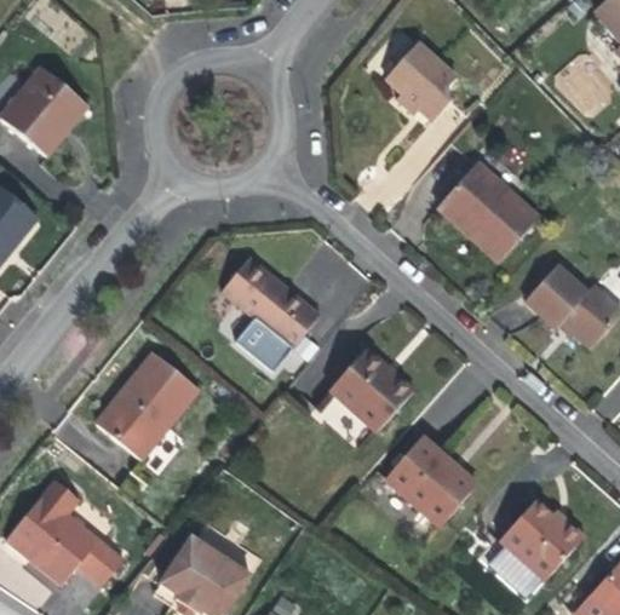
[(606,0),(595,10),(619,39),(619,44),(615,49),(619,53),(619,0),(606,0)]
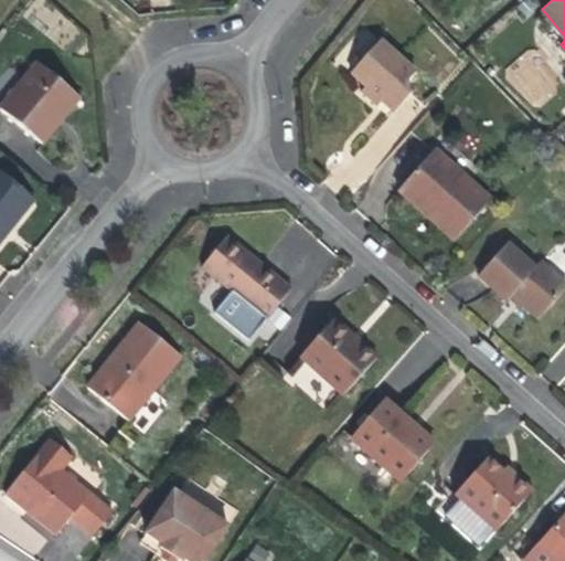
[(361,60),(350,71),(363,85),(358,91),(373,105),(380,98),(393,110),(409,92),(402,85),(414,72),(379,40),(375,43),(369,43),(362,51),(361,60)]
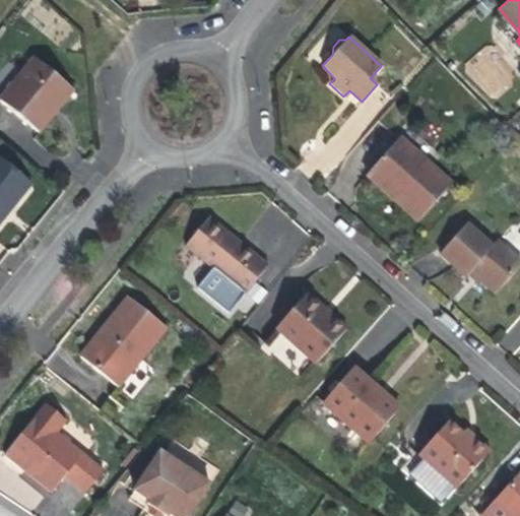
[(491,98),(518,76),(490,40),(462,60),(491,98)]
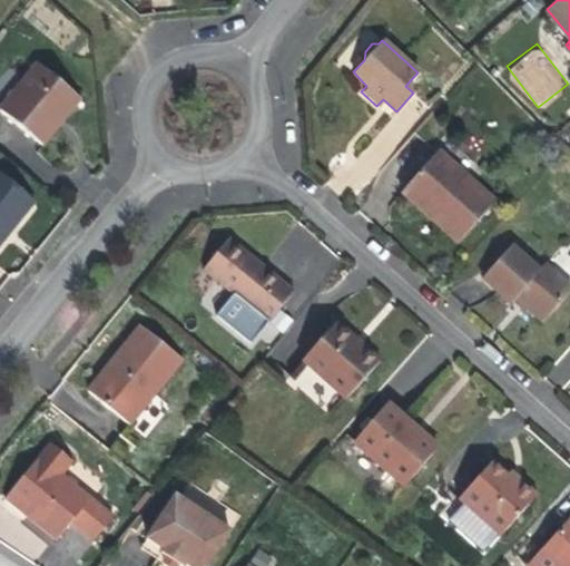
[(36,59),(0,104),(0,108),(40,139),(55,120),(51,117),(59,106),(64,109),(77,91),(36,59)]
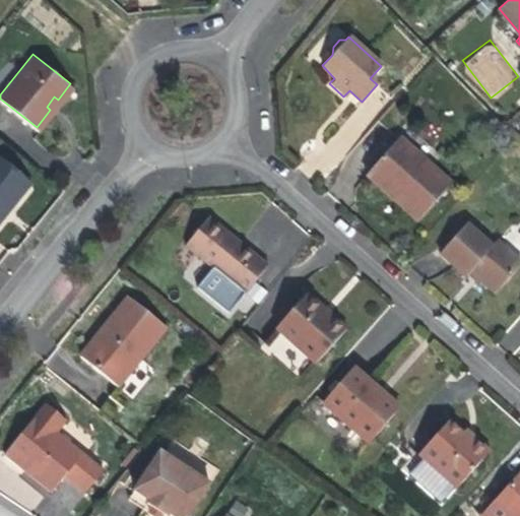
[(414,119),(387,150),(410,172),(405,177),(433,200),(465,164),(414,119)]
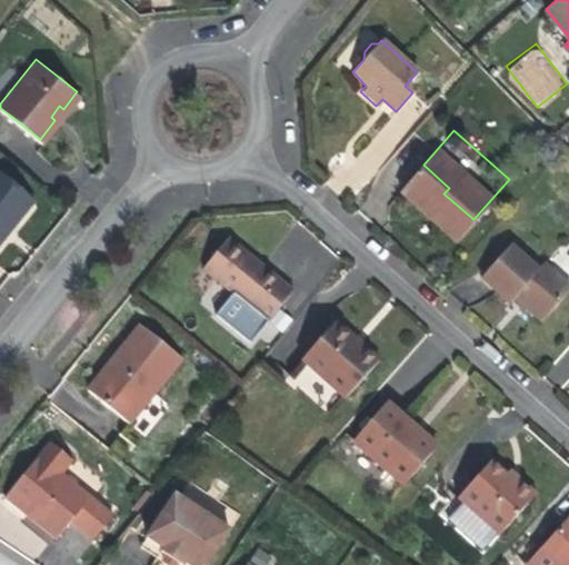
[(423,165),(418,170),(443,194),(449,188),(423,165)]
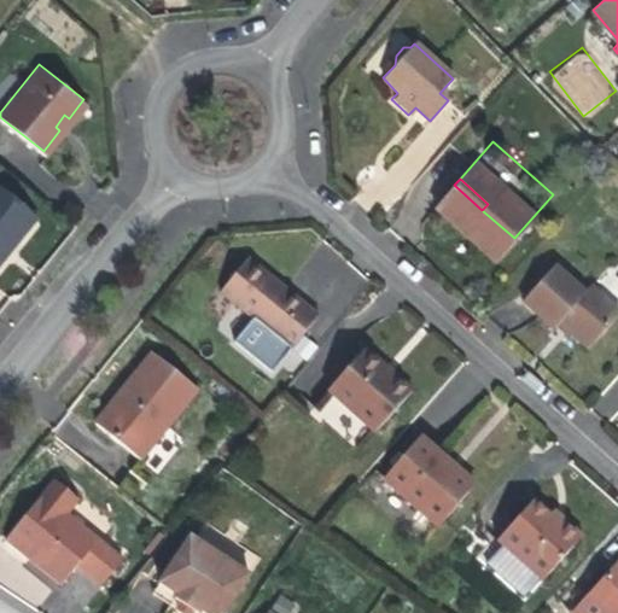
[(0,185),(0,258),(6,251),(3,249),(10,240),(13,243),(36,214),(0,185)]
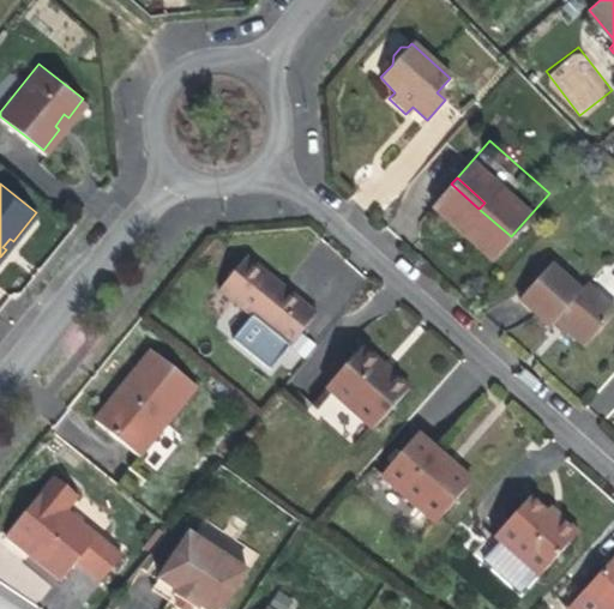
[(247,253),(218,287),(289,343),(318,311),(247,253)]
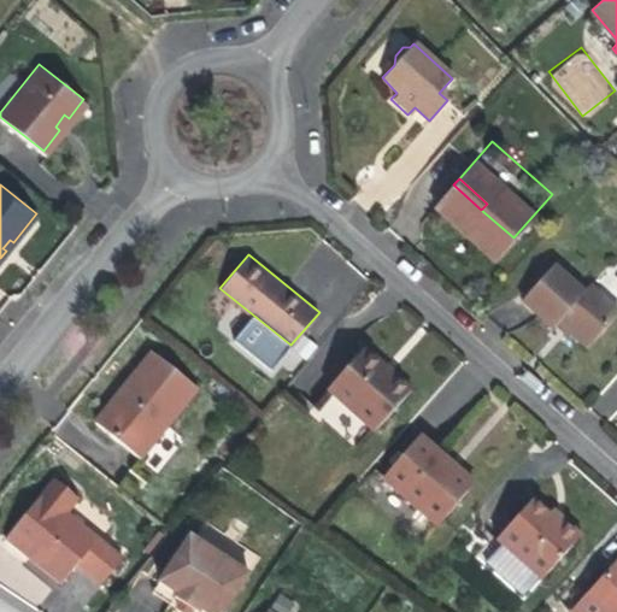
[(554,262),(523,299),(552,325),(558,319),(588,347),(616,312),(616,304),(589,281),(583,288),(554,262)]
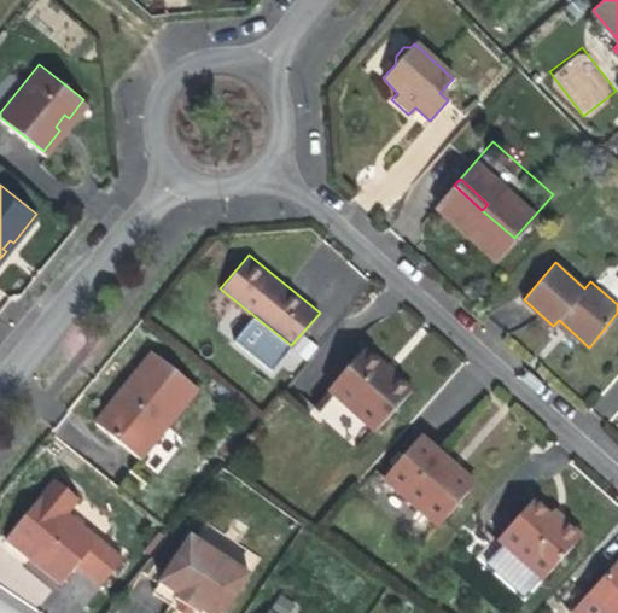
[(365,346),(330,386),(377,428),(412,387),(365,346)]
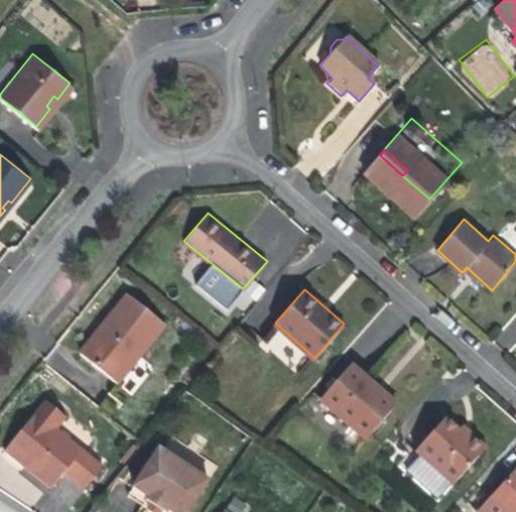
[(126,292),(79,351),(98,366),(101,363),(119,377),(161,321),(126,292)]
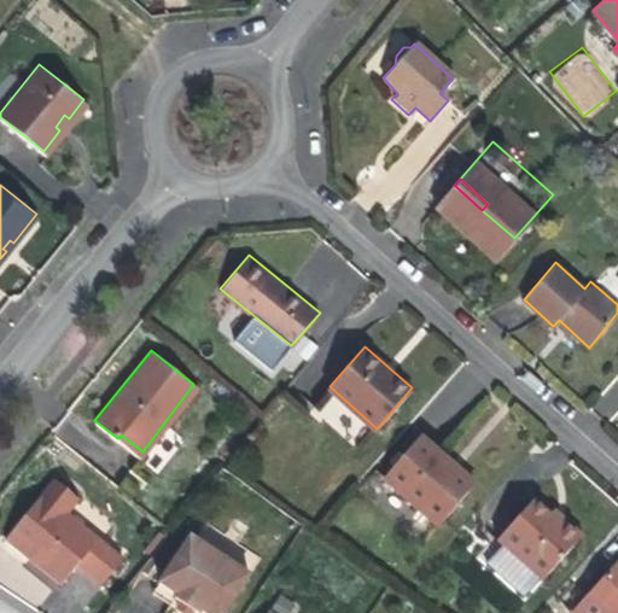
[(121,435),(117,438),(139,455),(143,451),(121,435)]
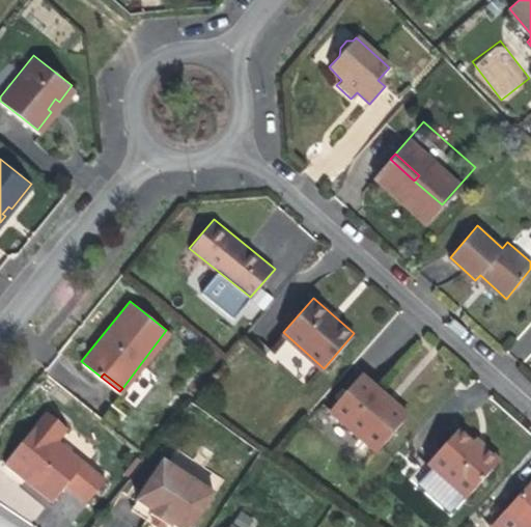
[(360,373),(331,409),(378,449),(408,413),(360,373)]
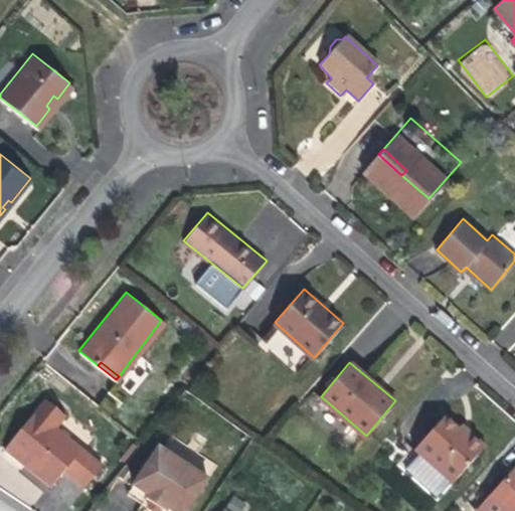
[(44,397),(4,449),(48,486),(62,469),(83,486),(103,463),(56,423),(64,413),(44,397)]
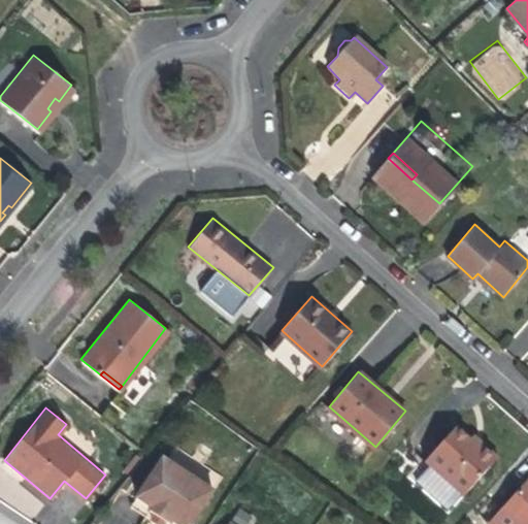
[(456,425),(426,459),(463,492),(497,454),(483,441),(479,446),(468,436),(456,425)]
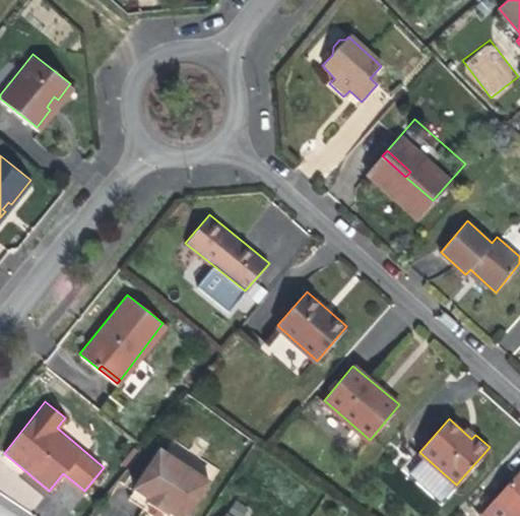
[(465,426),(461,430),(471,439),(475,435),(465,426)]
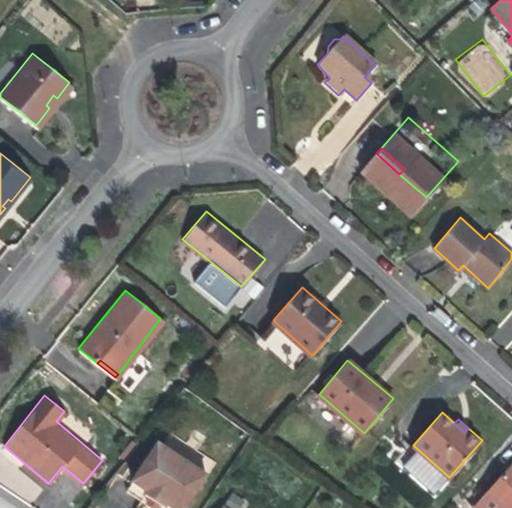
[(156,441),(131,479),(145,489),(144,491),(164,505),(166,502),(175,507),(181,507),(205,473),(156,441)]
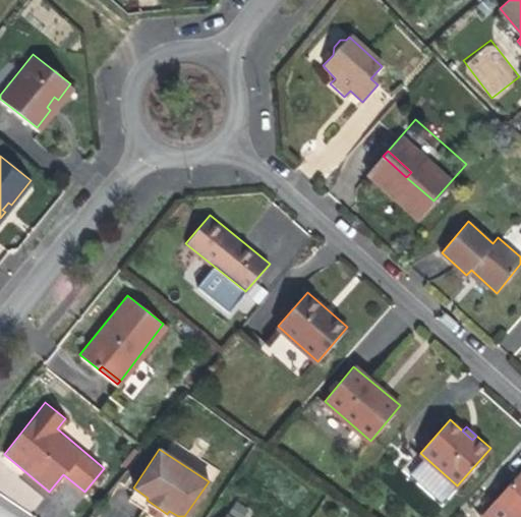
[(520,516),(520,470),(496,499),(515,516),(520,516)]
